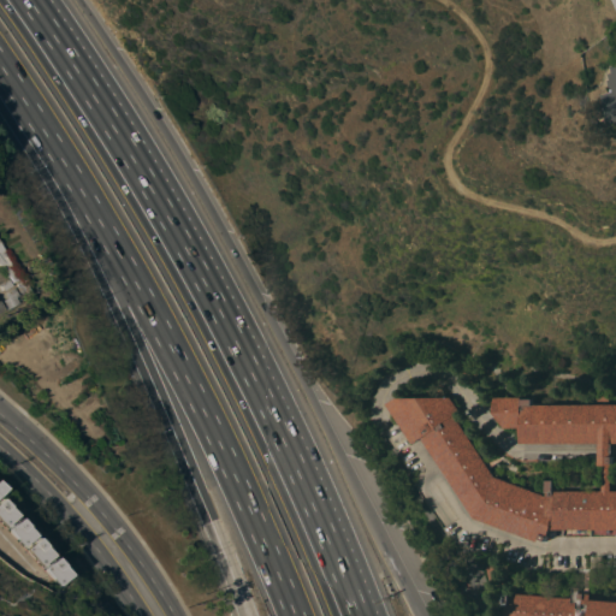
[(615,120),(610,123),(604,94),(612,92),(610,80),(612,78),(611,72),(615,72),(614,65),(615,64),(615,120)]
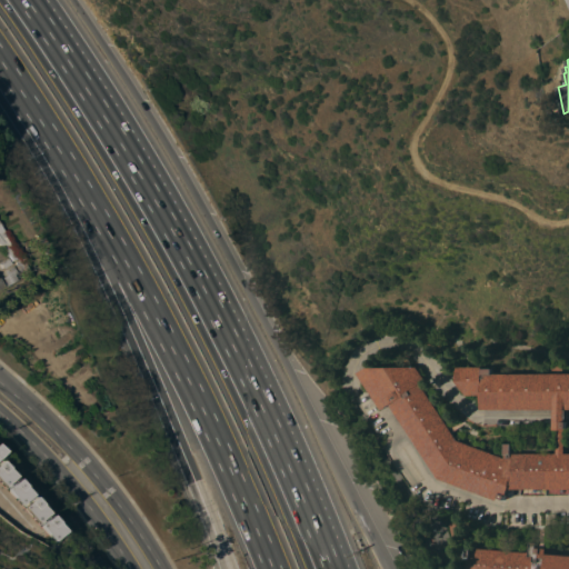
[(0,226),(19,257),(11,261),(7,255),(6,256),(0,247),(0,226)]
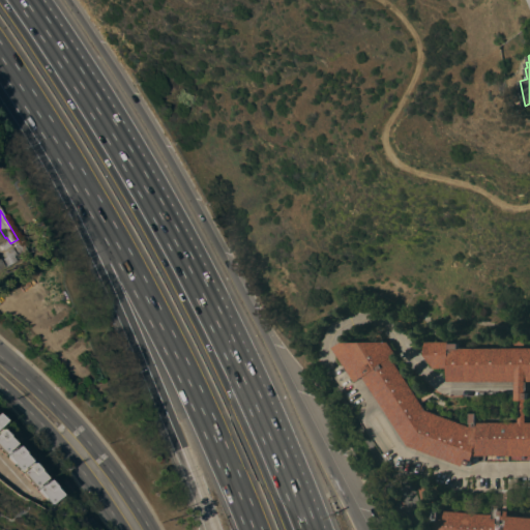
[(0,245),(7,241),(10,245),(3,249),(0,245)]
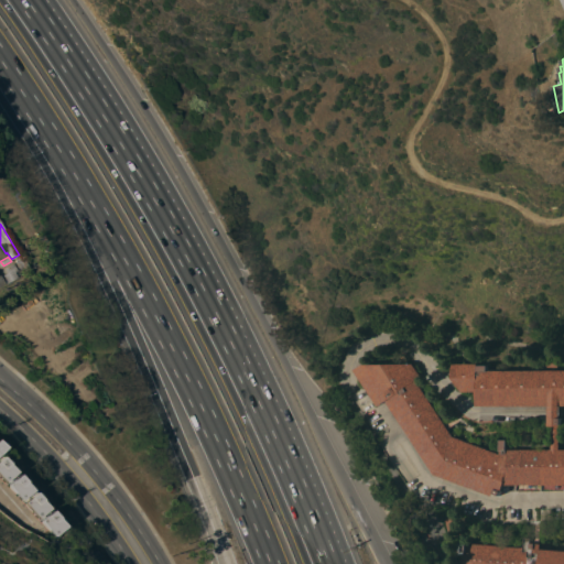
[(28,269),(20,273),(12,262),(20,257),(28,269)]
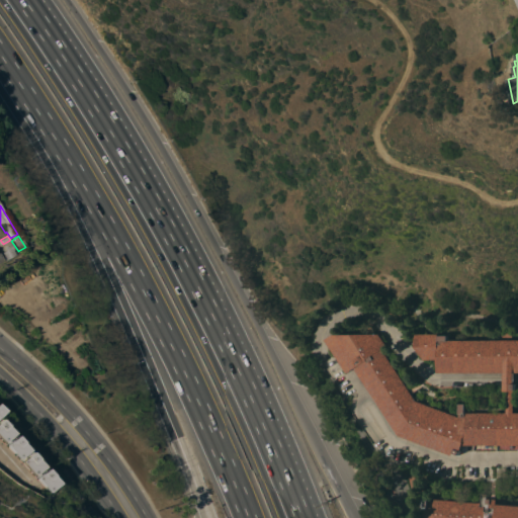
[(18,252),(5,261),(0,254),(0,252),(4,250),(3,248),(11,242),(18,252)]
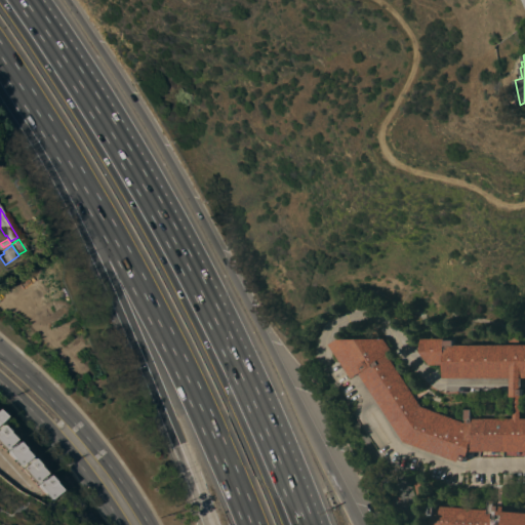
[(524,484),(503,484),(503,482),(494,482),(494,487),(454,485),(455,477),(404,451),(399,455),(386,440),(371,418),(358,396),(335,366),(340,358),(330,344),(338,339),(384,338),(393,352),(388,355),(421,406),(465,421),(465,418),(512,417),(512,400),(511,400),(511,376),(444,377),(443,364),(431,364),(421,351),(422,338),(444,337),(444,339),(454,339),(453,345),(524,344),(524,376),(521,377),(521,400),(519,400),(520,417),(524,416),(524,484)]
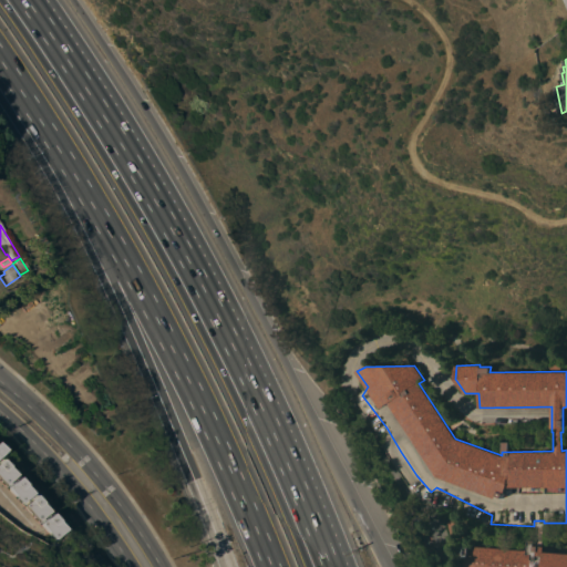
[(0,482),(9,474),(0,464),(0,482)]
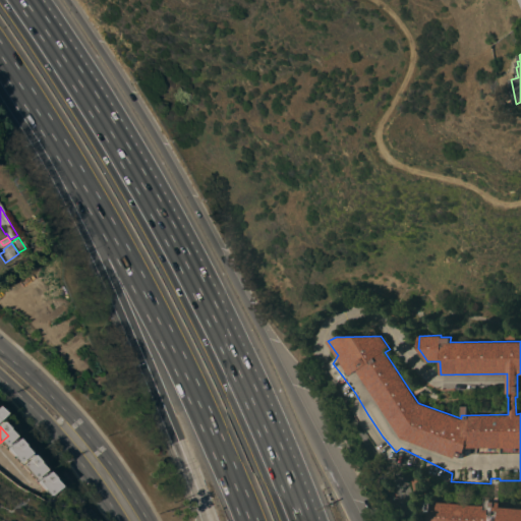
[(0,448),(13,462),(22,452),(9,439),(0,447),(0,448)]
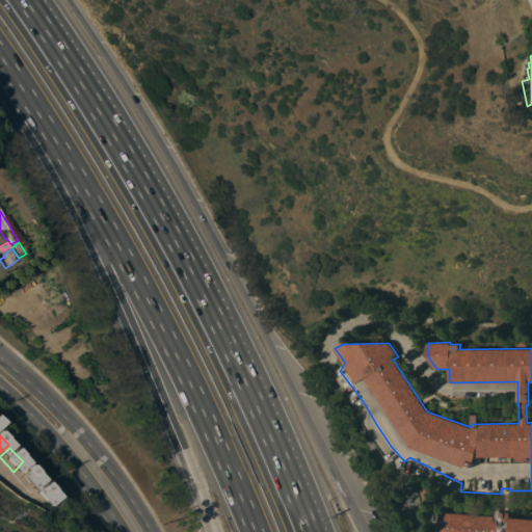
[(14,474),(27,488),(37,479),(24,464),(14,474)]
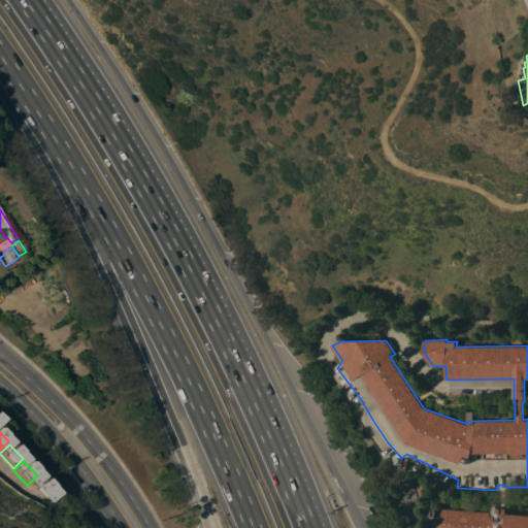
[(41,502),(52,492),(39,477),(28,487),(41,502)]
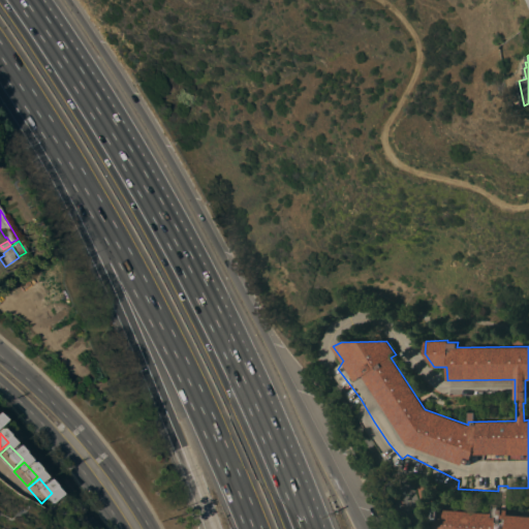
[(528,528),(431,528),(432,518),(431,518),(432,508),(437,508),(437,510),(491,514),(492,503),(498,504),(499,488),(506,488),(505,509),(506,509),(506,515),(528,516),(528,528)]
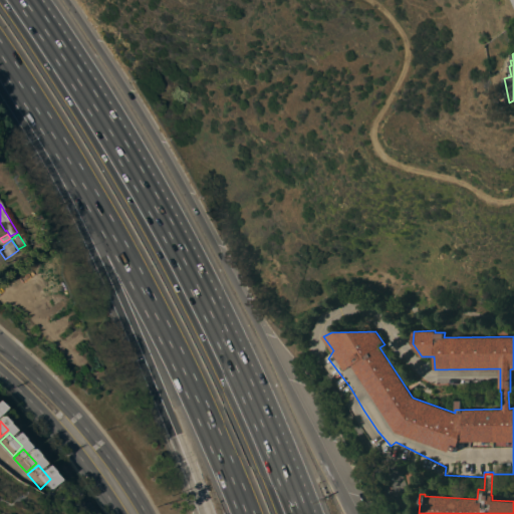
All buildings are outlined.
